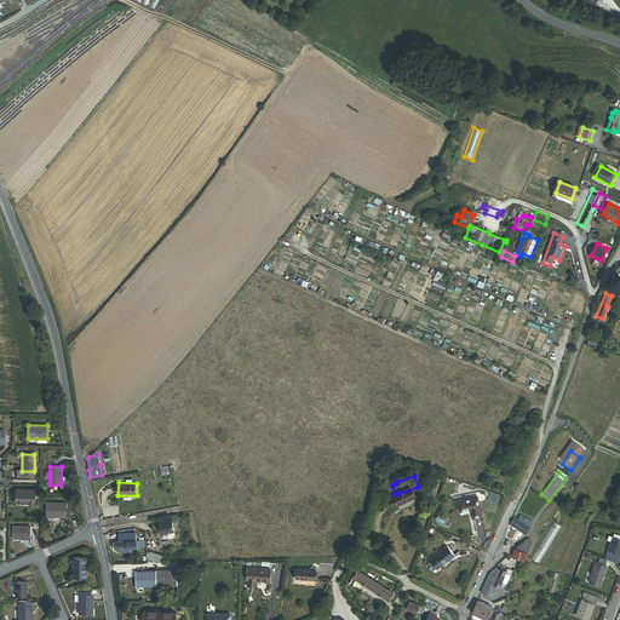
[(36,491),(16,489),(16,503),(35,504),(36,491)]
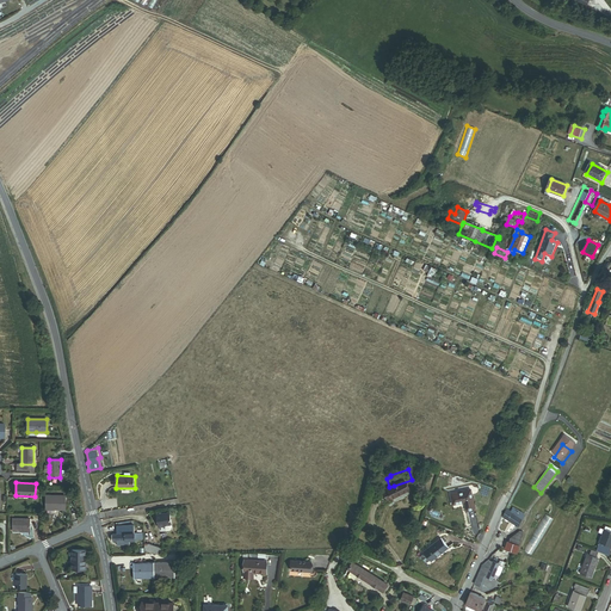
[(476,488),(456,491),(457,501),(468,500),(469,508),(477,507),(476,488)]
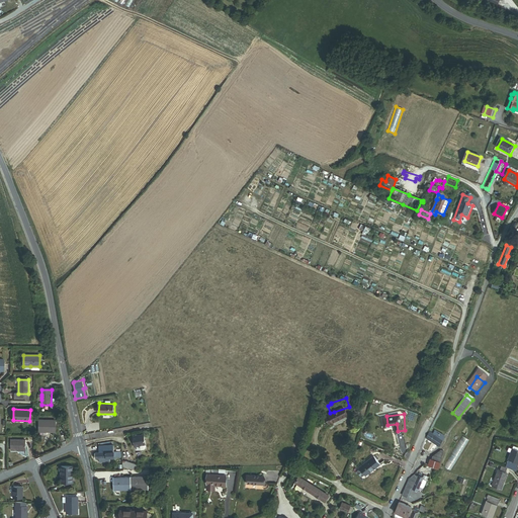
[(56,420),(39,420),(38,431),(47,431),(56,432),(56,420)]
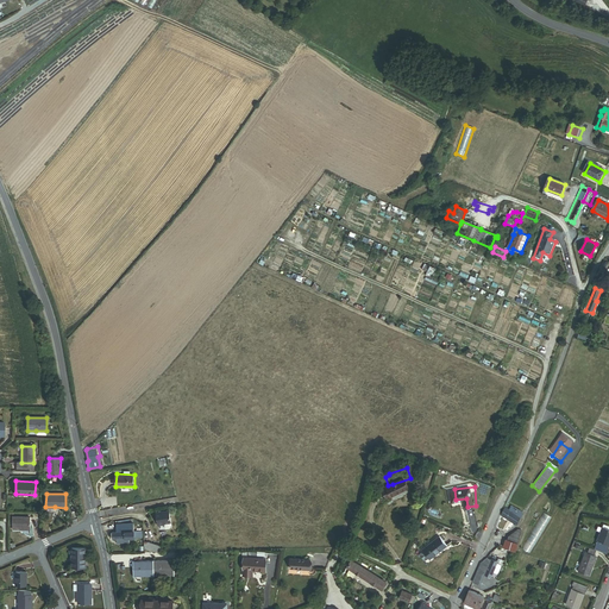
[(518,523),(523,513),(512,506),(509,510),(506,508),(502,515),(518,523)]
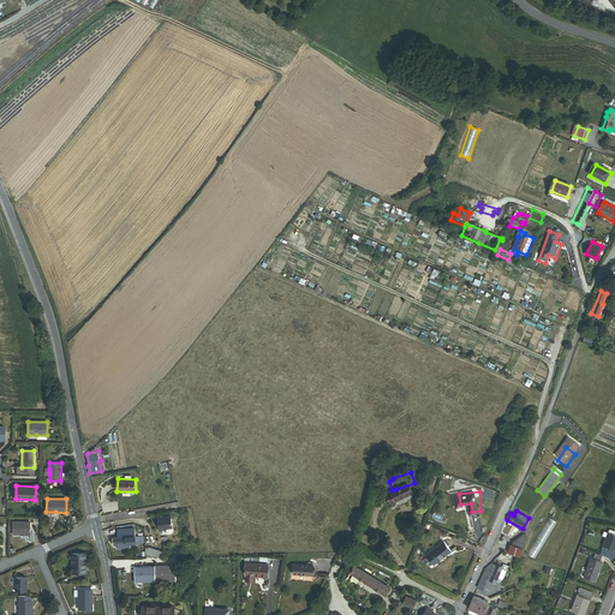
[(553,511),(526,555),(533,560),(560,515),(553,511)]
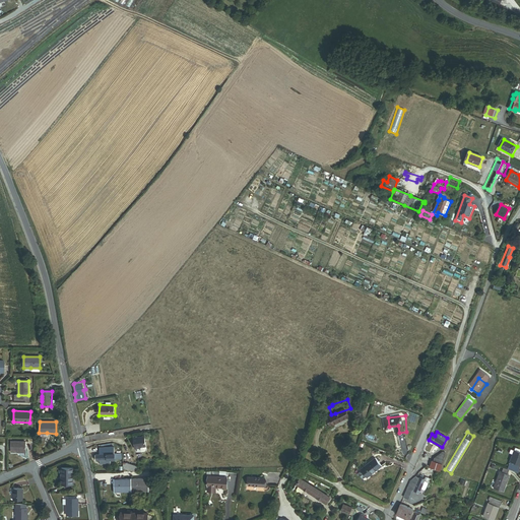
[(144,436),(133,438),(135,449),(140,448),(145,447),(146,445),(144,436)]
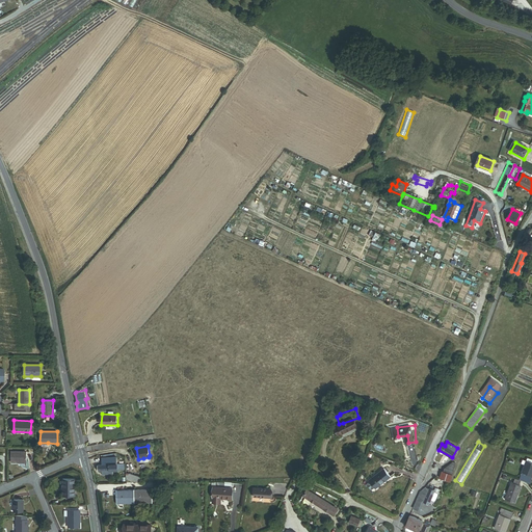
[(26,452),(11,452),(11,462),(19,462),(19,461),(26,461),(26,452)]
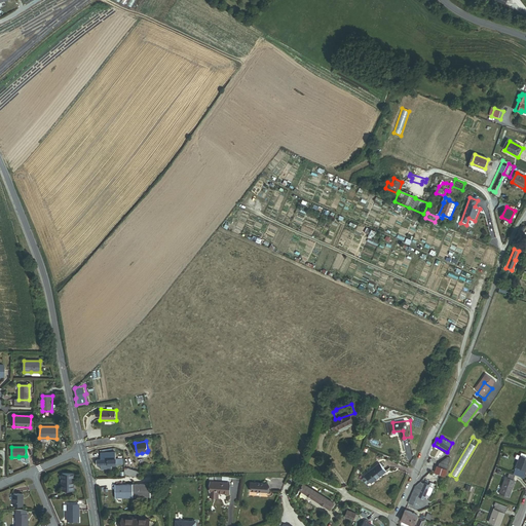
[(101,459),(94,459),(95,465),(101,465),(102,470),(112,468),(112,464),(123,464),(122,458),(116,458),(115,451),(100,452),(101,459)]
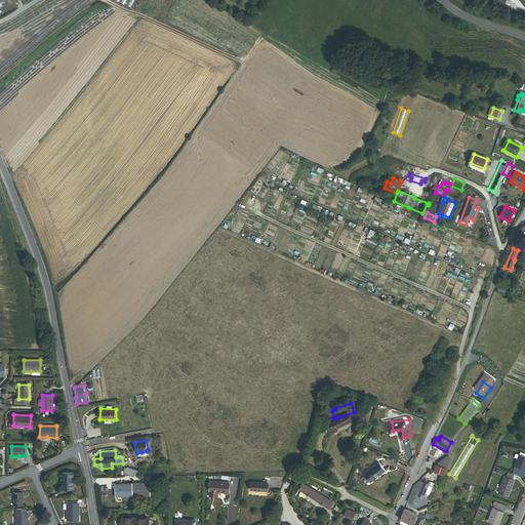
[(515,469),(524,473),(524,470),(524,453),(521,452),(515,469)]
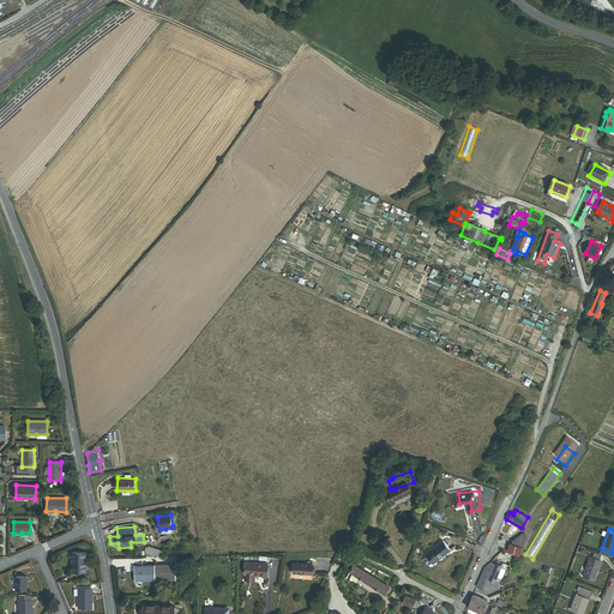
[(521,555),(527,535),(525,535),(525,534),(523,533),(523,534),(522,534),(513,541),(511,545),(510,545),(507,552),(521,555)]
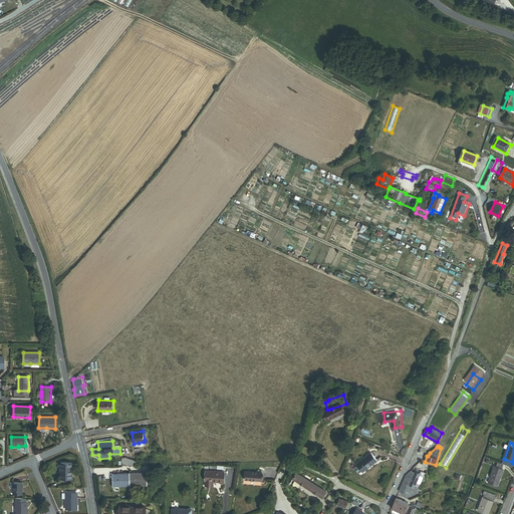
[(364,473),(377,461),(370,454),(357,466),(358,467),(355,470),(360,475),(363,472),(364,473)]
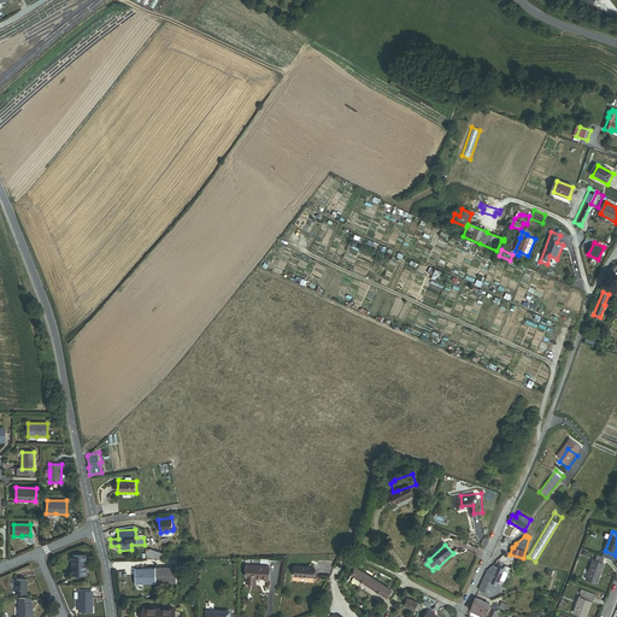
[(146,548),(147,558),(164,558),(164,552),(152,548),(146,548)]
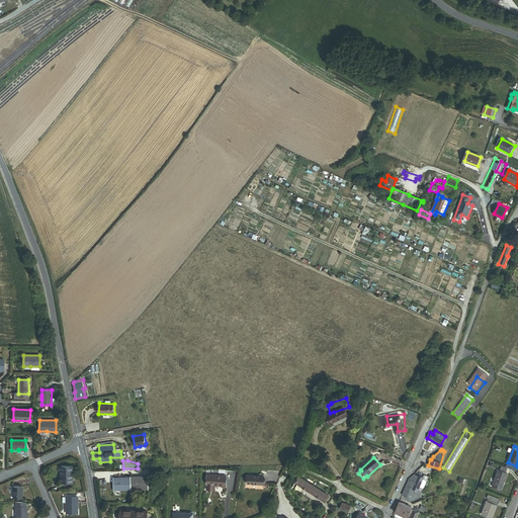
[(493,485),(502,489),(508,472),(507,472),(508,467),(506,466),(503,465),(501,470),(498,469),(493,485)]
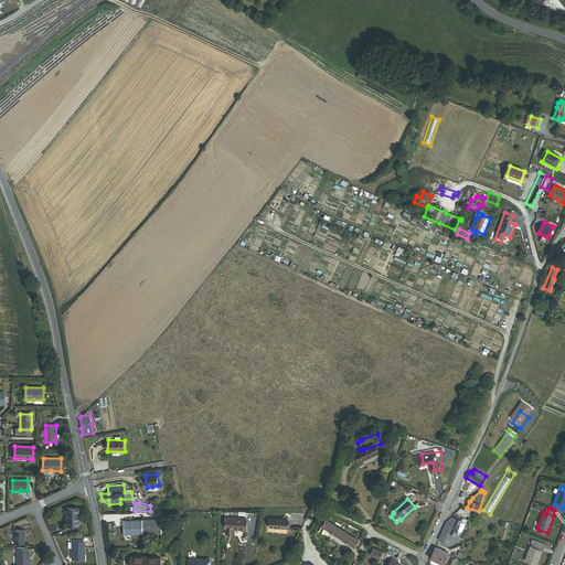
[(80,509),(66,509),(66,526),(80,526),(80,509)]
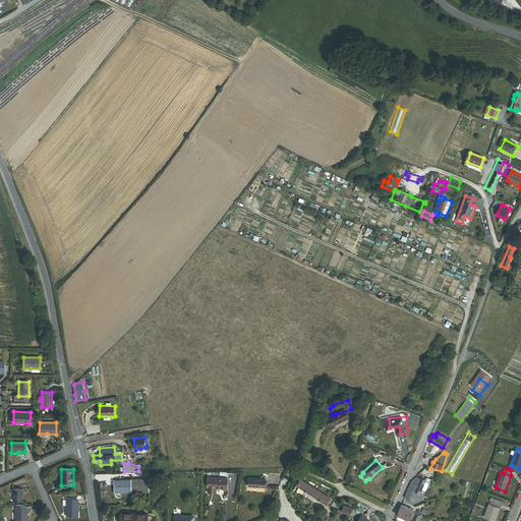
[(227,488),(228,477),(209,476),(209,493),(216,493),(216,487),(227,488)]
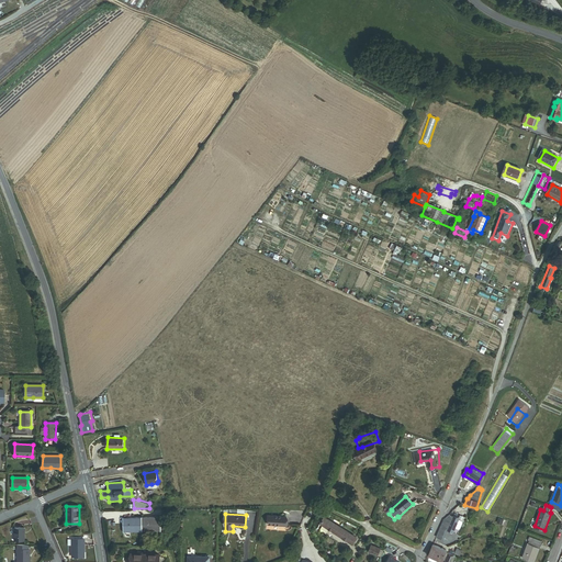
[(445,519),(437,537),(444,540),(448,530),(453,532),(459,519),(458,518),(459,517),(457,516),(458,515),(454,514),(453,517),(450,516),(448,521),(445,519)]
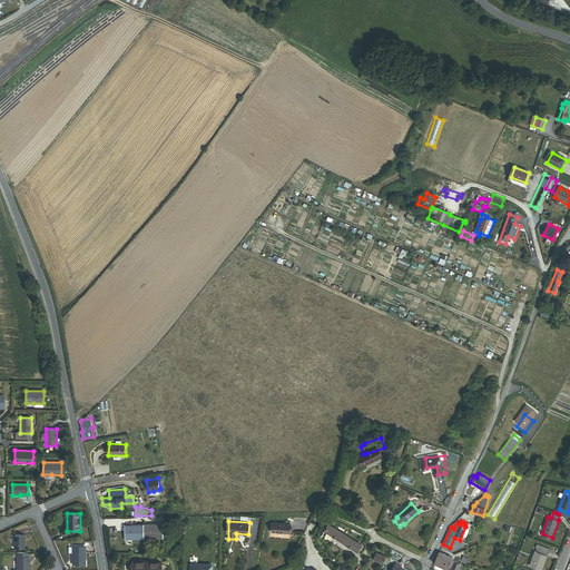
[(124,526),(125,538),(169,536),(168,524),(161,524),(161,523),(124,526)]
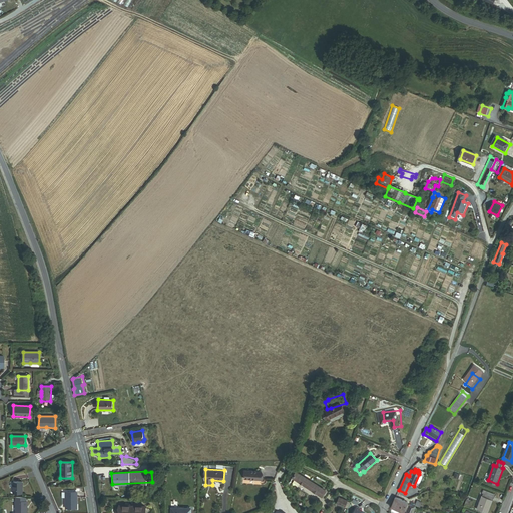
[(262,471),(244,471),(244,479),(261,480),(262,471)]
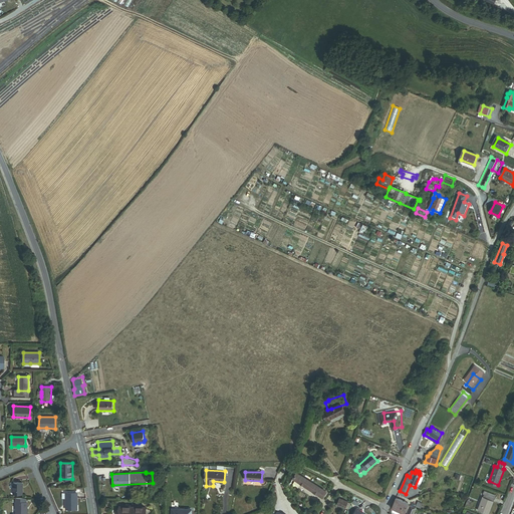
[(325,492),(296,474),(293,479),(322,497),(325,492)]
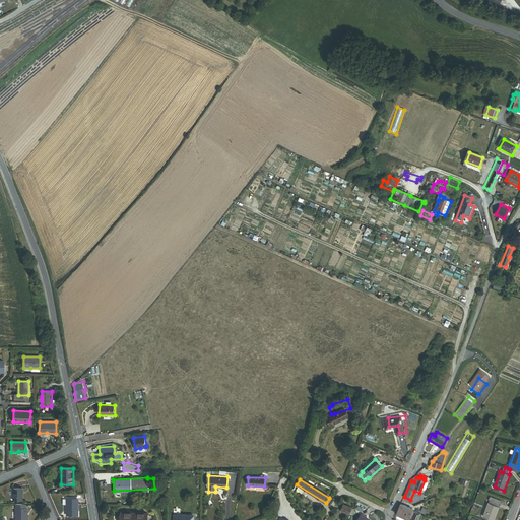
[(22,489),(13,489),(13,500),(22,501),(22,489)]
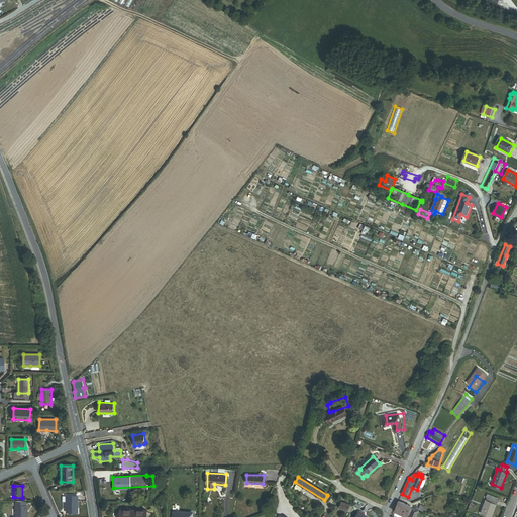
[(481,513),(491,516),(497,498),(488,495),(481,513)]
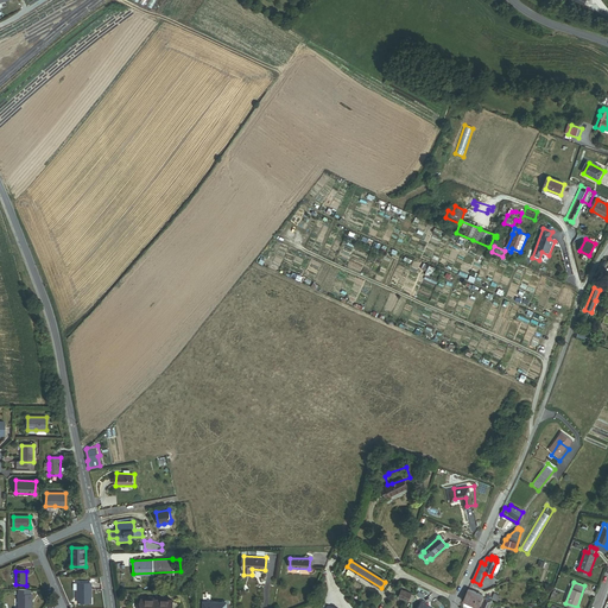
[(92,583),(77,583),(77,602),(92,602),(92,583)]
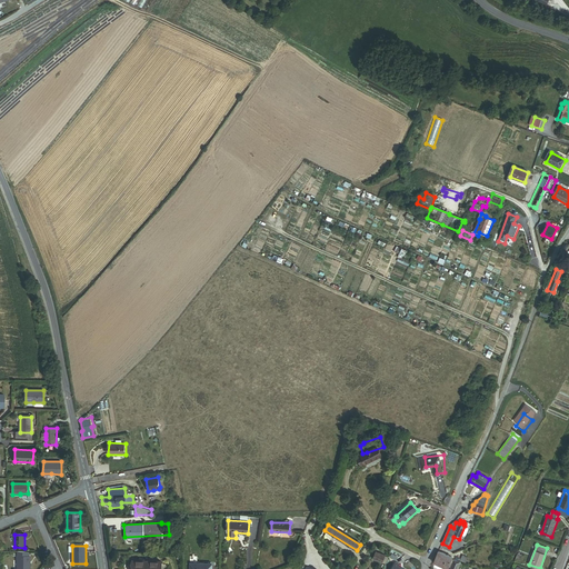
[(28,551),(18,551),(17,568),(29,568),(30,557),(28,557),(28,551)]
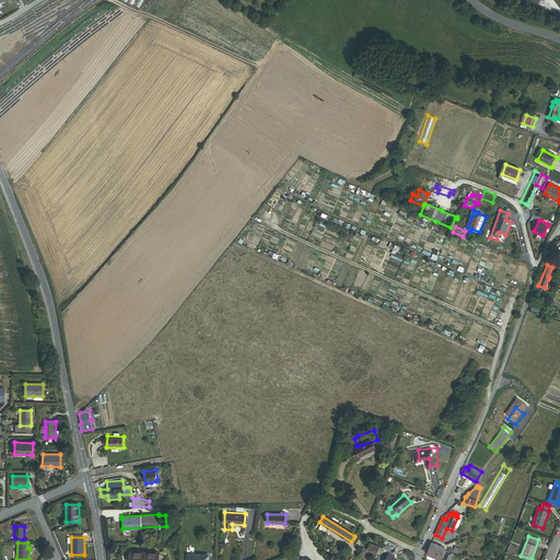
[(431,543),(427,553),(428,555),(426,558),(430,559),(433,559),(434,559),(435,557),(440,559),(444,548),(431,543)]
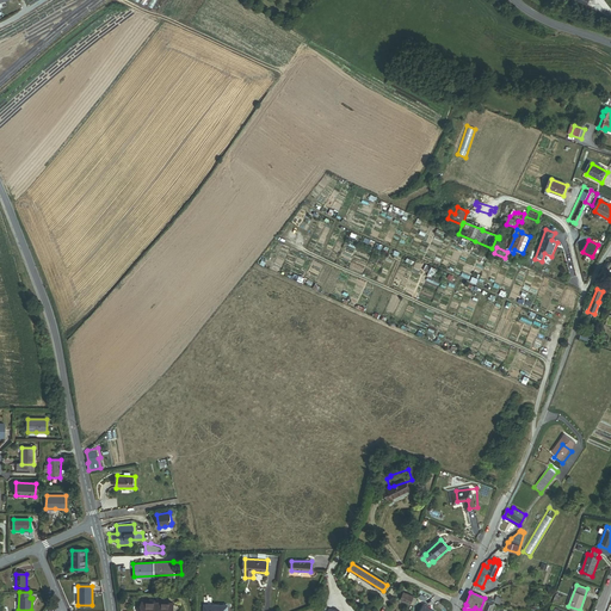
[(417,598),(403,593),(401,600),(413,605),(417,598)]
